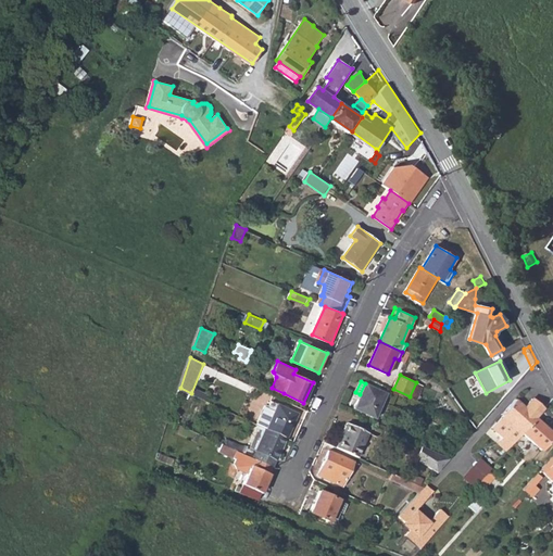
[(388,393),(365,383),(360,394),(355,392),(350,404),(355,406),(355,407),(376,417),(381,406),(385,407),(388,399),(386,397),(388,393)]
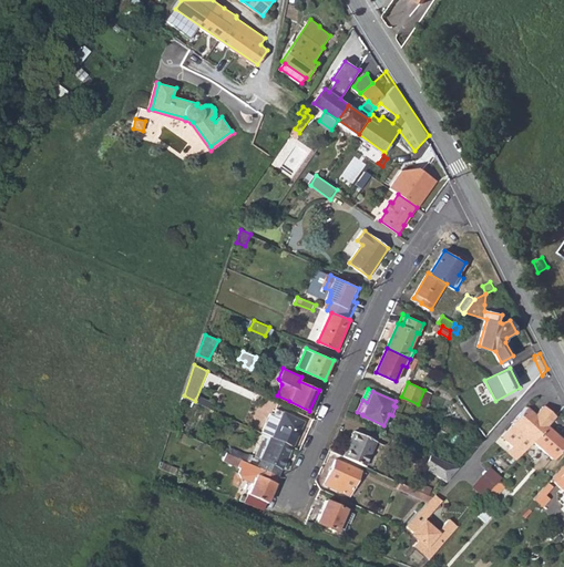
[(550,426),(557,416),(545,406),(540,412),(542,414),(540,416),(537,414),(529,406),(514,422),(515,423),(504,435),(516,445),(525,453),(536,441),(550,426)]
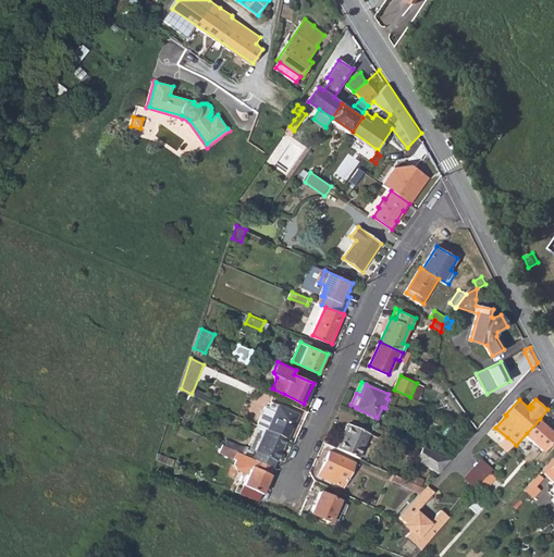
[(272,401),(261,425),(267,429),(288,438),(299,413),(272,401)]
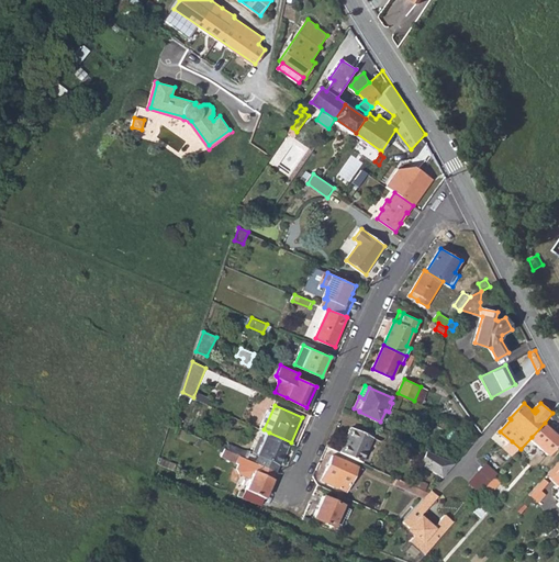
[(558,435),(545,423),(532,437),(550,454),(558,444),(558,435)]
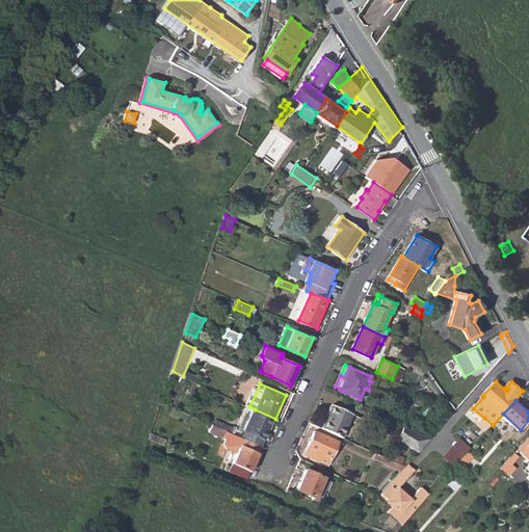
[(335,404),(323,428),(343,437),(353,414),(335,404)]
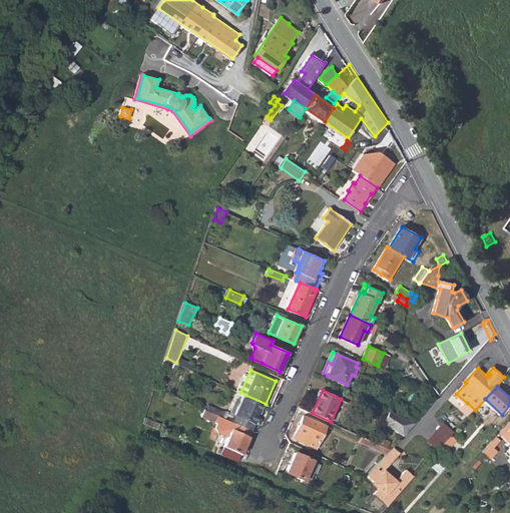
[(229,412),(226,419),(252,431),(257,424),(266,404),(245,395),(236,415),(229,412)]
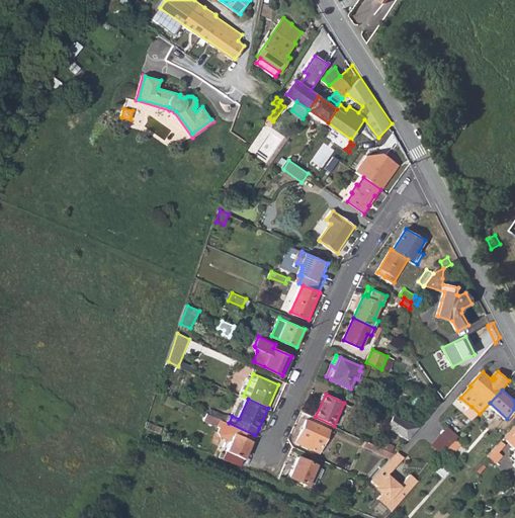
[(471,407),(465,413),(475,420),(480,414),(471,407)]
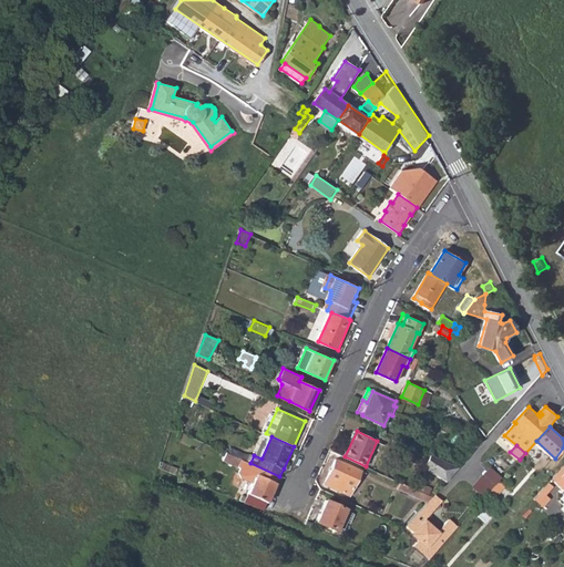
[(257,474),(248,493),(267,502),(279,476),(250,463),(228,453),(225,460),(257,474)]
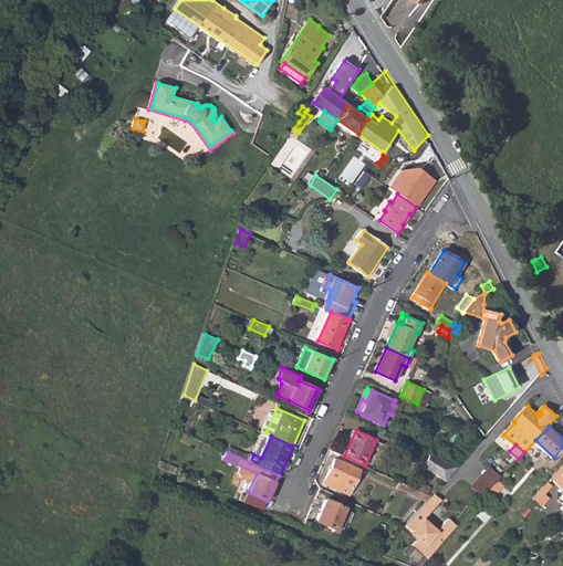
[(425,465),(449,478),(460,465),(430,452),(425,465)]
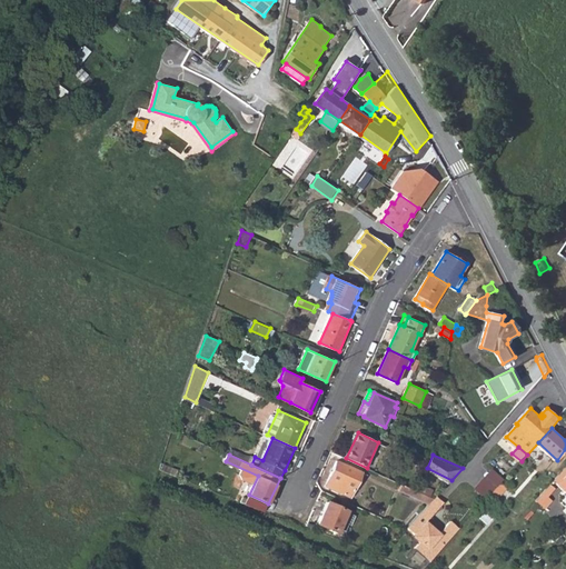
[(327,485),(351,497),(363,471),(338,460),(327,485)]
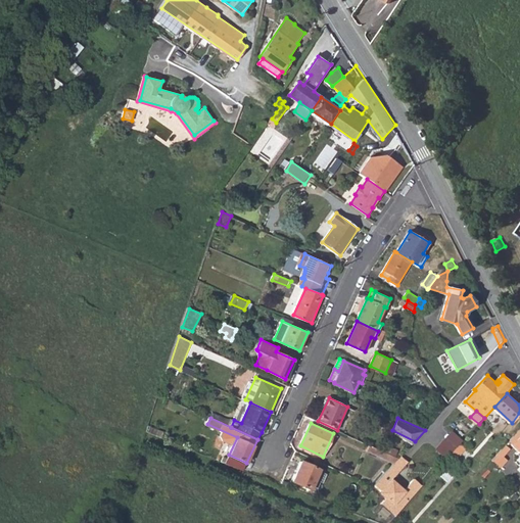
[(519,430),(515,435),(510,441),(513,444),(519,449),(519,430)]
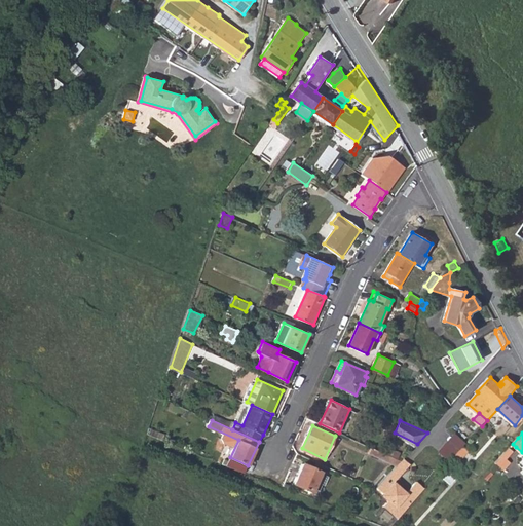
[(470,451),(463,446),(455,456),(461,460),(470,451)]
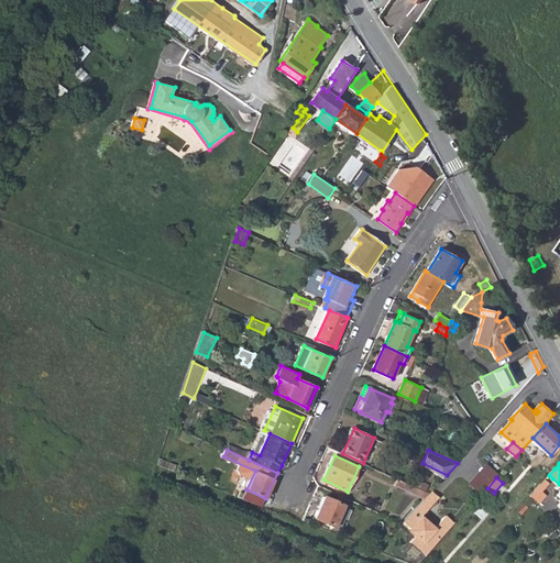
[(415,486),(427,492),(430,485),(417,478),(415,486)]
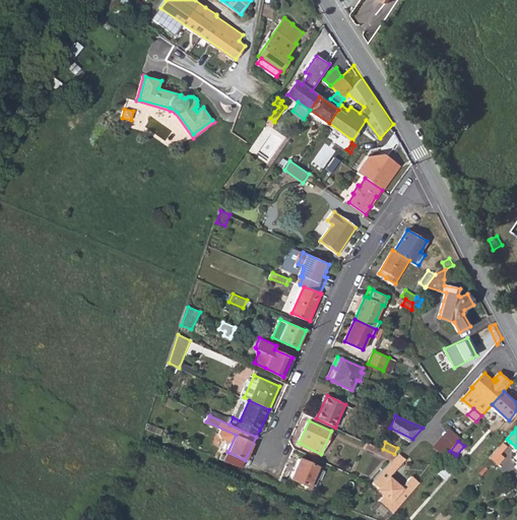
[(509,446),(505,442),(491,457),(495,461),(509,446)]
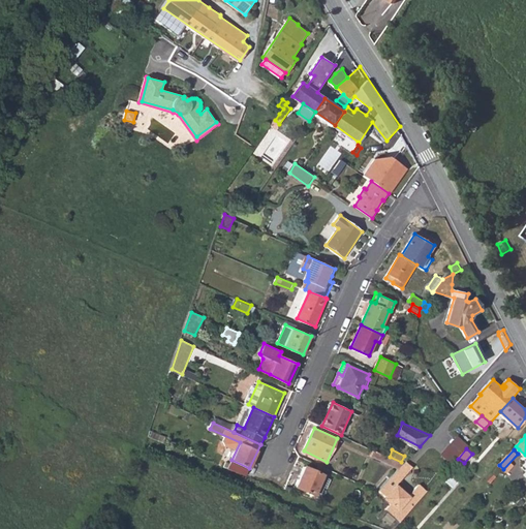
[(393,465),(399,468),(404,464),(401,462),(390,457),(374,450),(372,456),(393,465)]
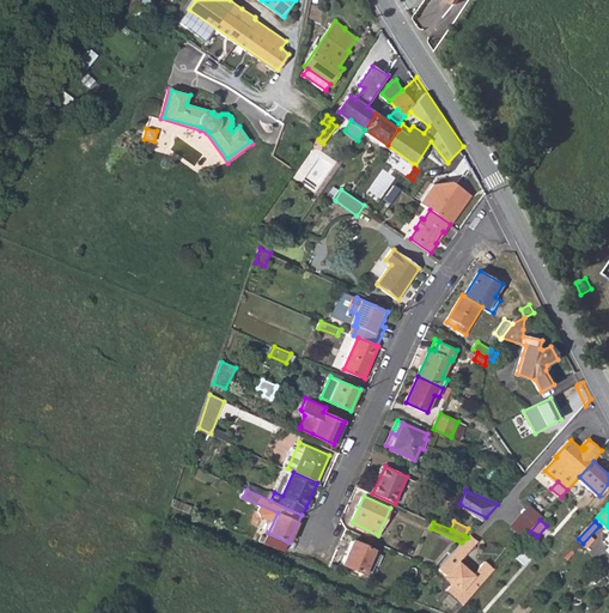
[(462,542),(457,550),(464,557),(480,539),(473,532),(468,538),(462,542)]
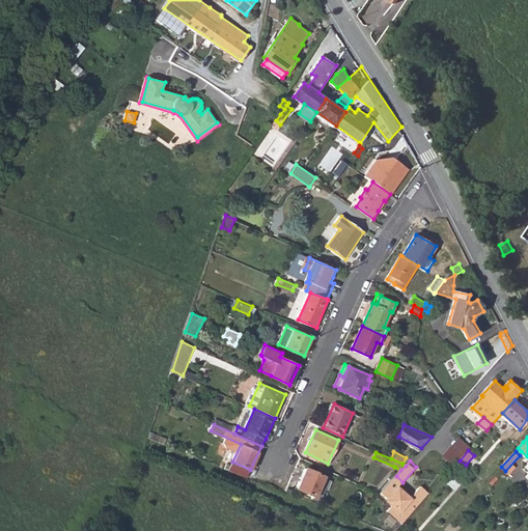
[(231,466),(249,474),(250,470),(232,462),(231,466)]
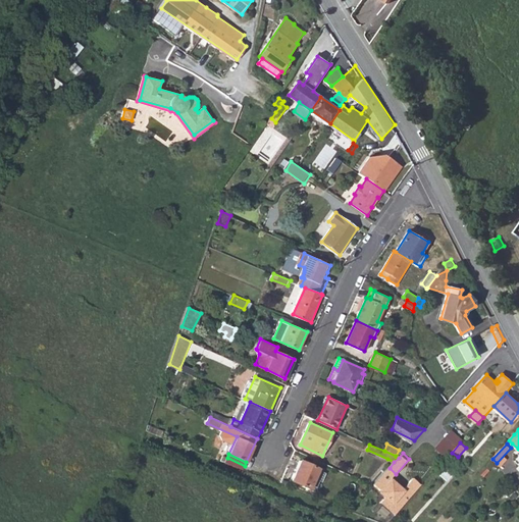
[(310,488),(311,487),(320,468),(301,460),(292,479),(292,480),(310,488)]
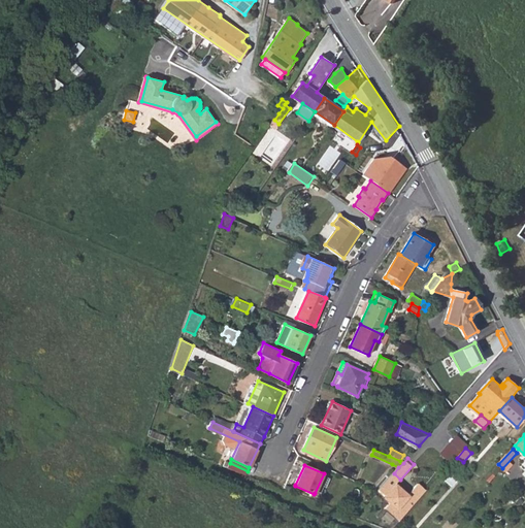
[(445,477),(454,486),(459,480),(450,471),(445,477)]
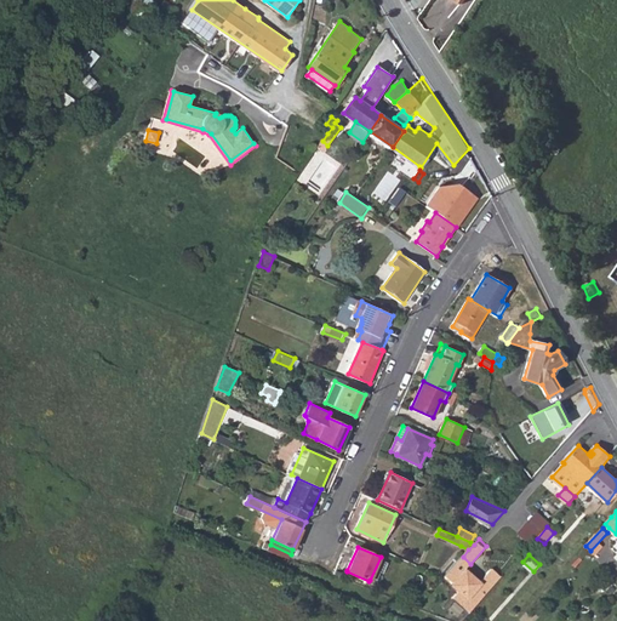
[(463,557),(447,574),(462,587),(455,596),(472,611),(504,575),(495,567),(481,581),(481,582),(466,569),(470,564),(463,557)]
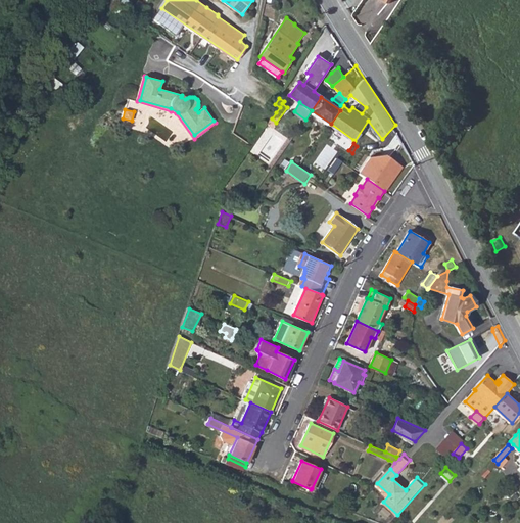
[(313,487),(318,490),(323,480),(317,478),(313,487)]
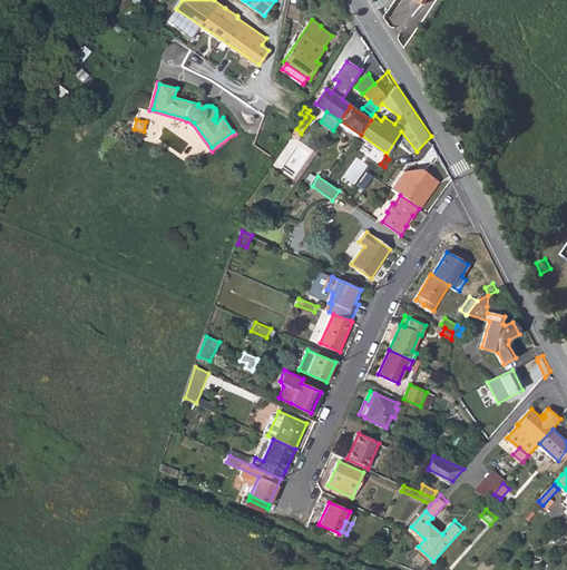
[(442,533),(429,521),(428,522),(442,534),(442,533)]
